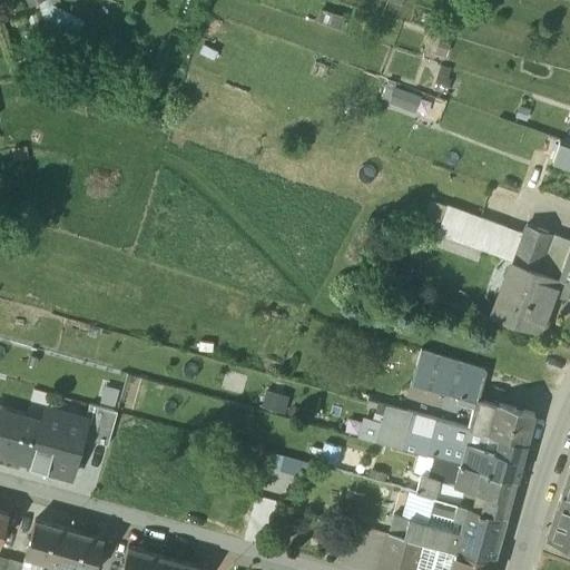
[(393,87),(389,104),(415,111),(420,95),(393,87)]
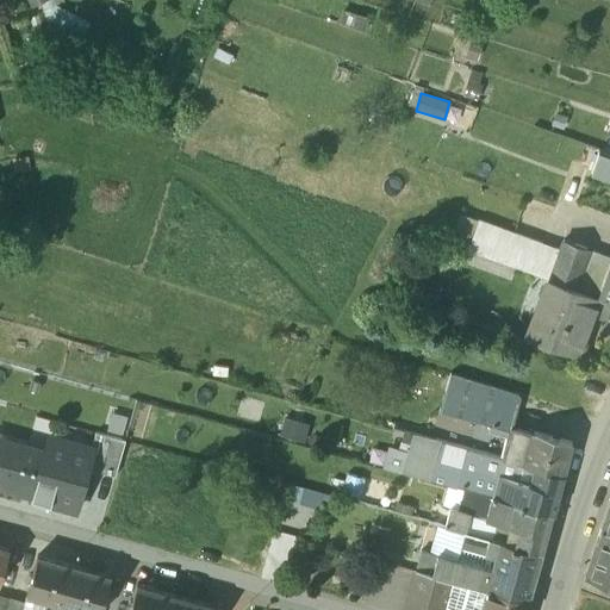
[(450,105),(446,119),(470,126),(474,113),(450,105)]
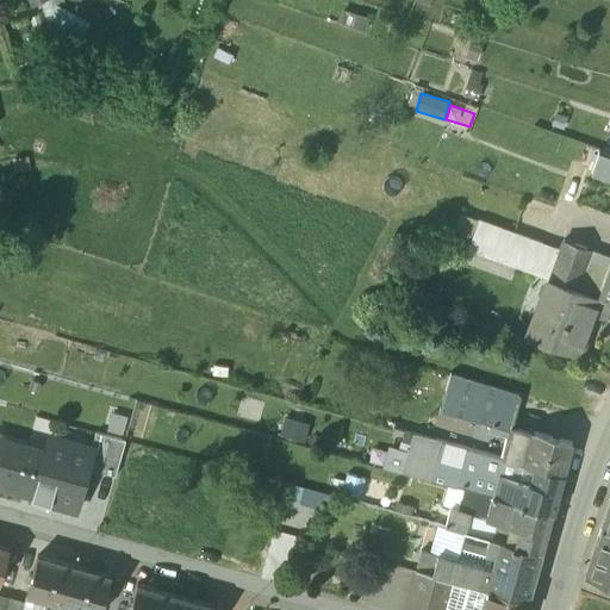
[(609,160),(609,153),(598,149),(592,166),(607,170),(609,160)]
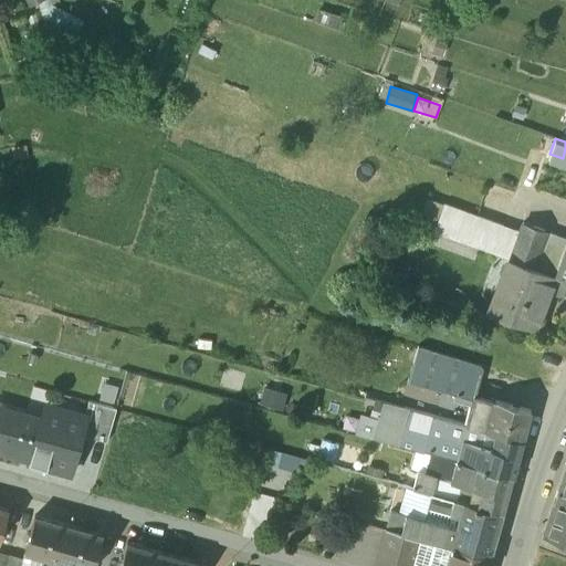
[(437,232),(510,259),(521,231),(448,203),(437,232)]
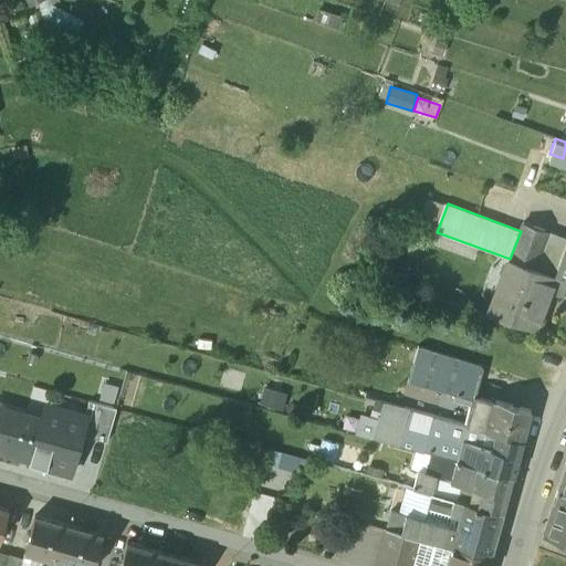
[(546,231),(524,222),(521,231),(510,259),(530,266),(533,268),(546,231)]
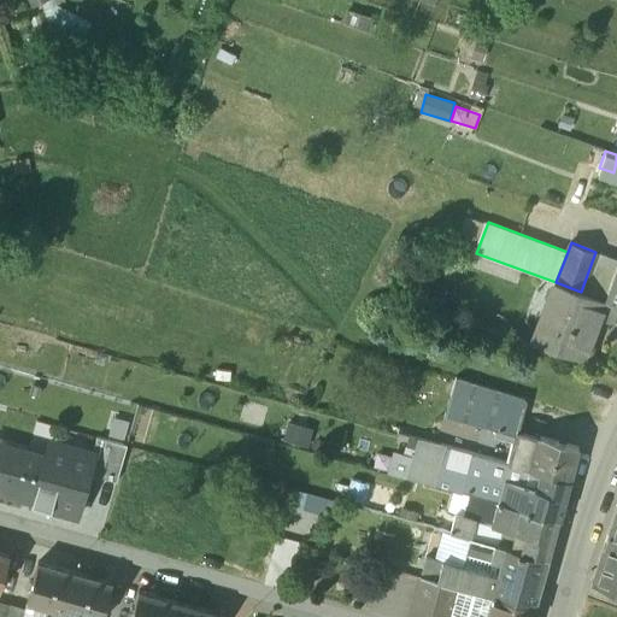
[(616,270),(616,259),(595,252),(581,292),(606,300),(616,270)]
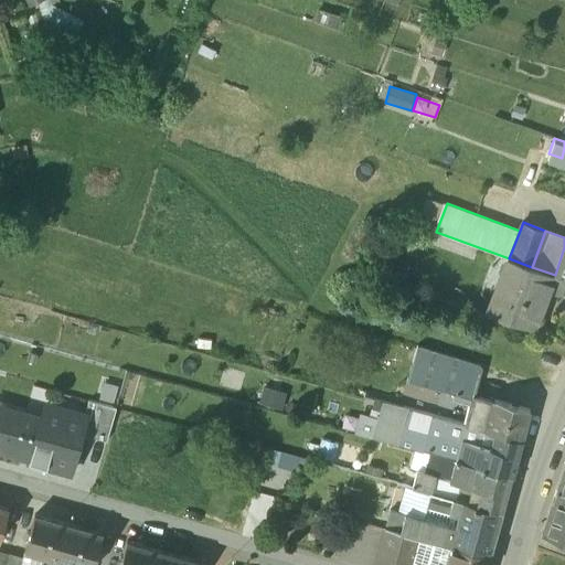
[(564,247),(555,275),(564,278),(564,247)]
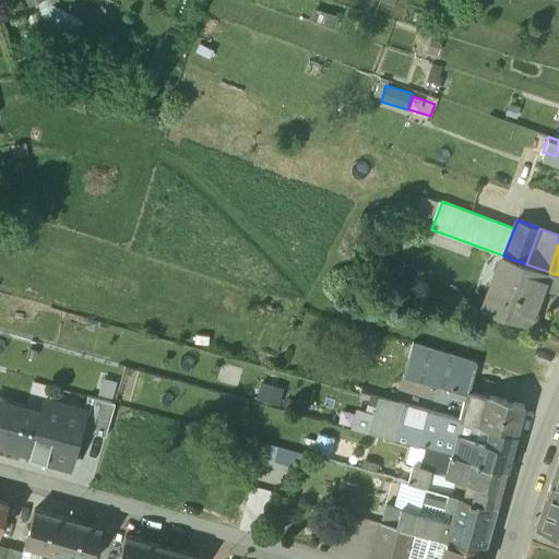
[(523,263),(503,256),(484,309),(532,326),(546,289),(518,278),(523,263)]
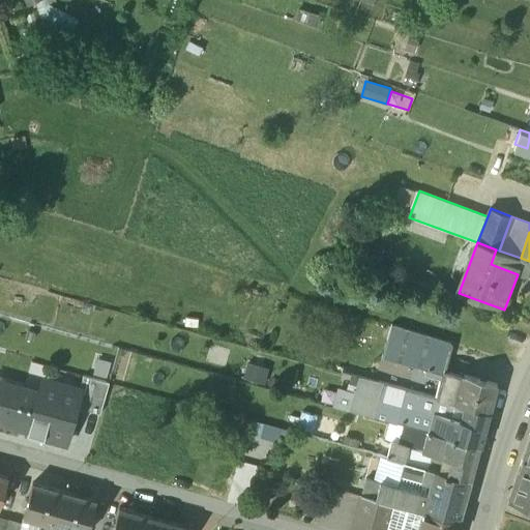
[(499,251),(496,249),(491,264),(518,274),(525,277),(529,263),(529,261),(521,258),(499,251)]
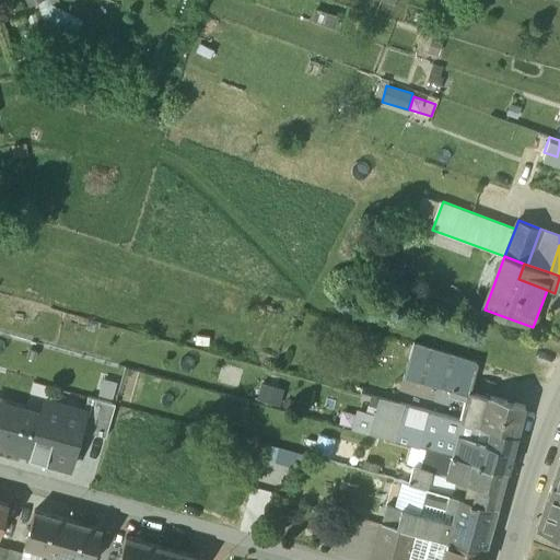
[(412,343),(403,377),(451,391),(469,396),(469,394),(478,363),(412,343)]
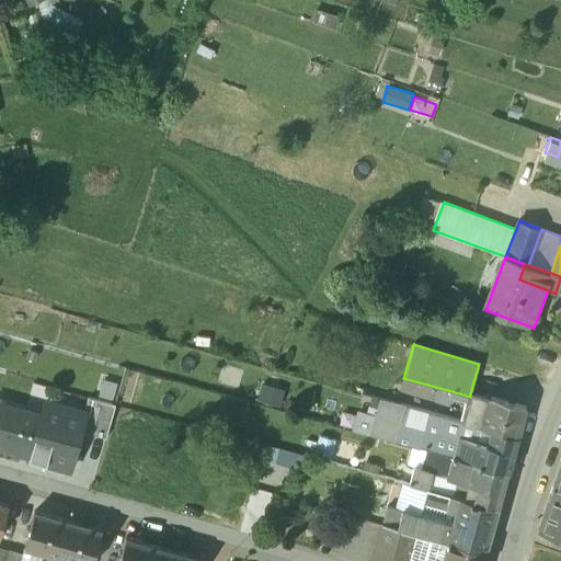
[(424,412),(444,418),(451,391),(403,378),(402,381),(431,390),(424,412)]
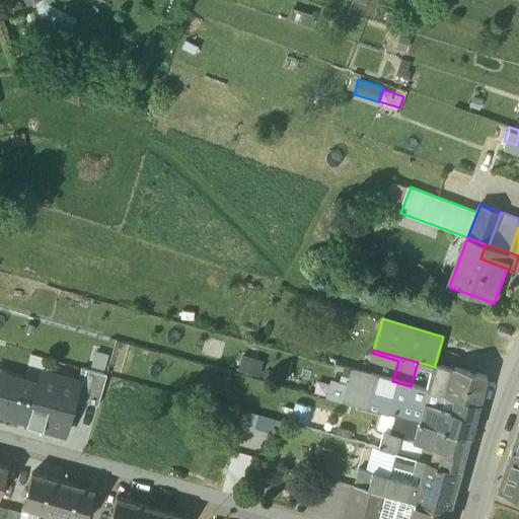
[(238,372),(258,378),(264,360),(243,355),(238,372)]
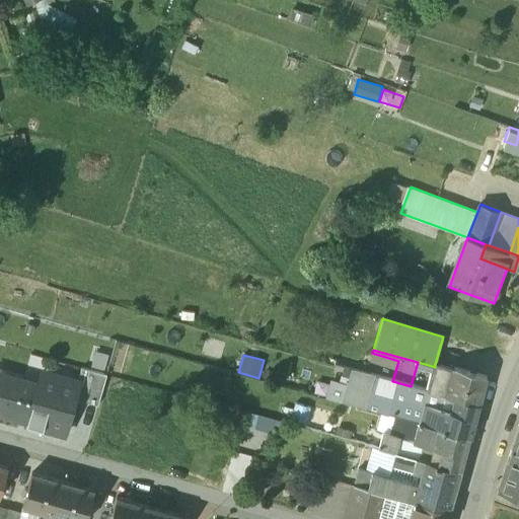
[(411,386),(428,390),(435,367),(418,362),(411,386)]
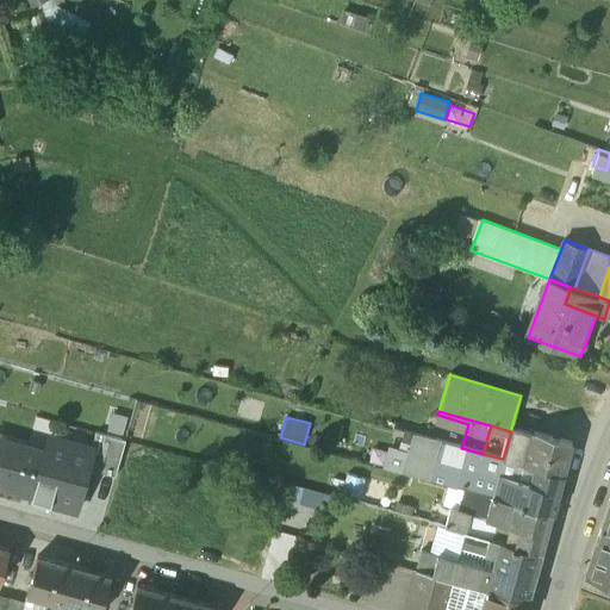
[(572,443),(535,433),(534,435),(511,429),(511,431),(503,459),(537,468),(562,475),(572,443)]
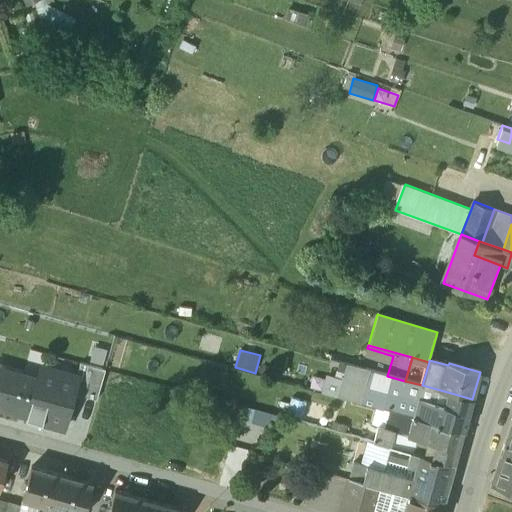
[(106,369),(80,362),(76,377),(77,378),(73,393),(97,400),(106,369)]
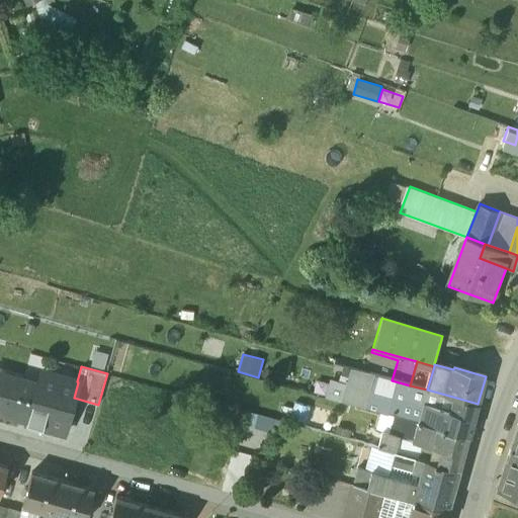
[(325,398),(352,405),(361,372),(342,367),(338,380),(330,378),(325,398)]
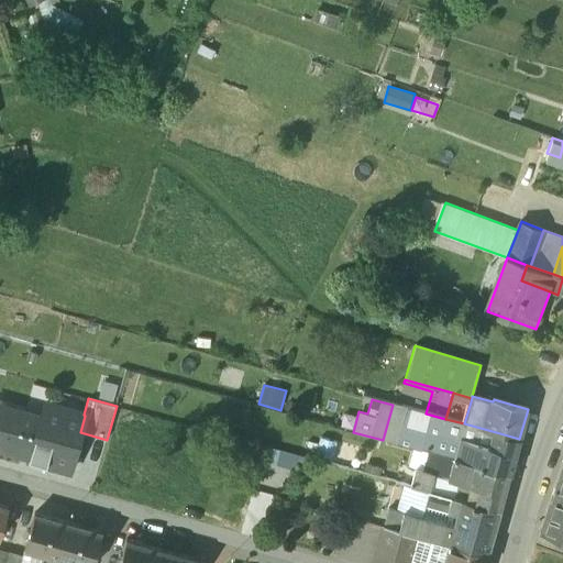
[(383,440),(427,452),(432,432),(421,429),(426,414),(393,405),(383,440)]
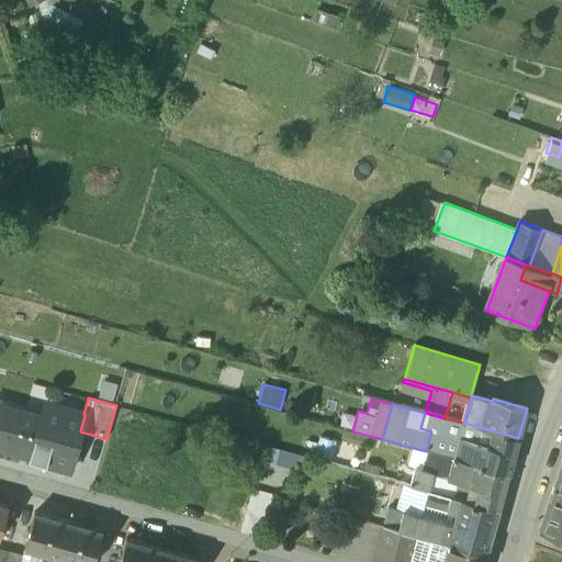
[(56,423),(0,407),(0,448),(30,457),(30,460),(69,471),(80,431),(85,415),(83,414),(59,407),(56,423)]
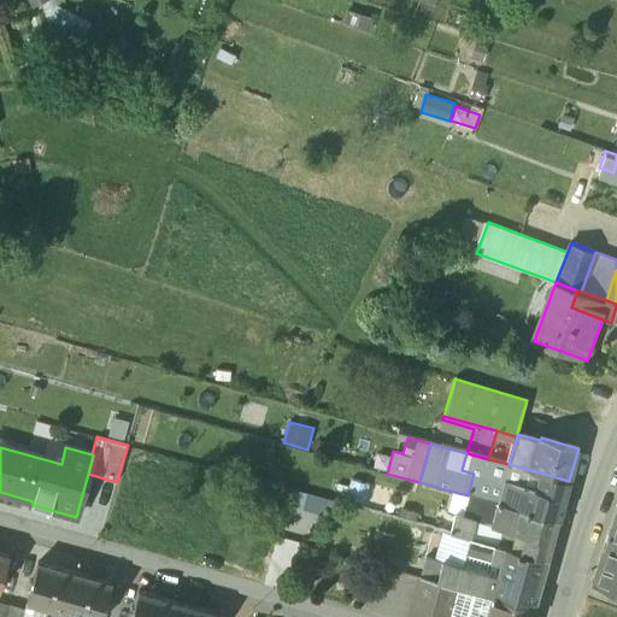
[(342,450),(339,459),(374,469),(376,459),(342,450)]
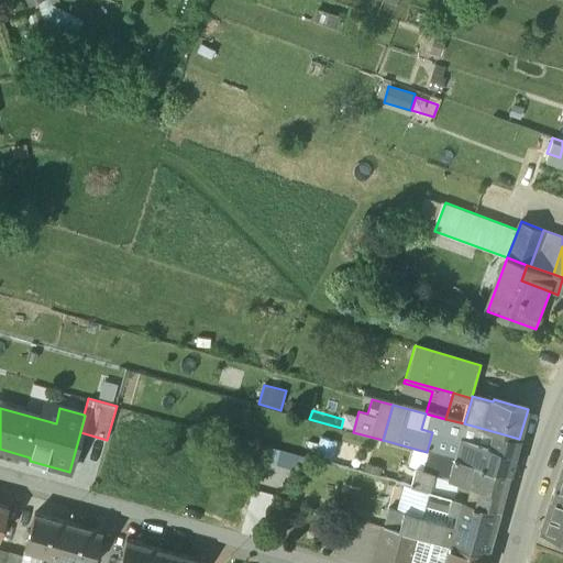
[(430,453),(437,455),(443,434),(461,439),(492,448),(496,432),(464,423),(445,419),(426,414),(421,429),(432,432),(427,452),(430,453)]
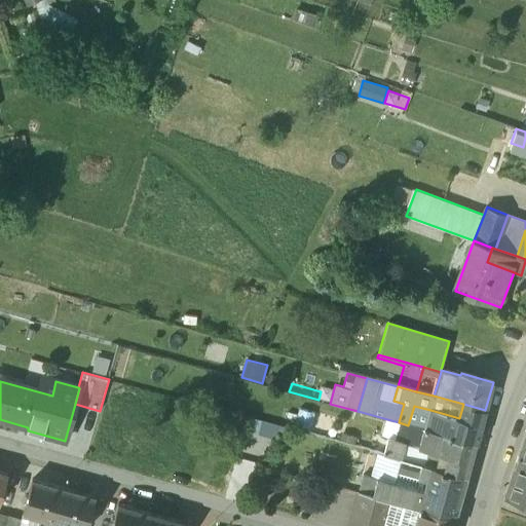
[(266,421),(311,434),(317,415),(255,398),(256,396),(243,392),(237,413),(253,417),(256,406),(269,409),(266,421)]
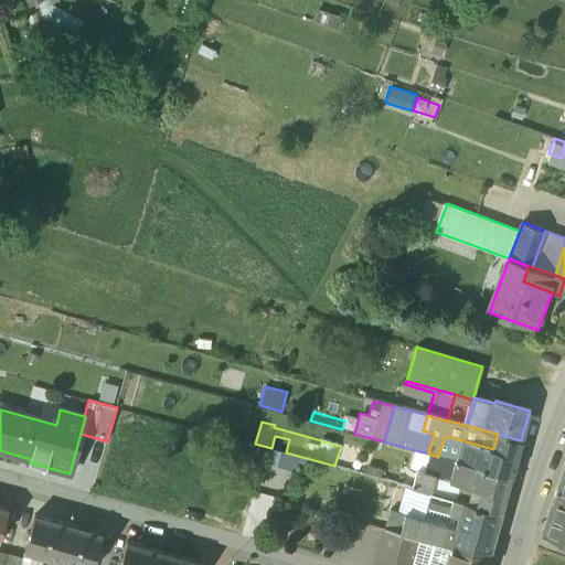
[(521,440),(498,434),(493,449),(462,440),(456,461),(511,477),(521,440)]
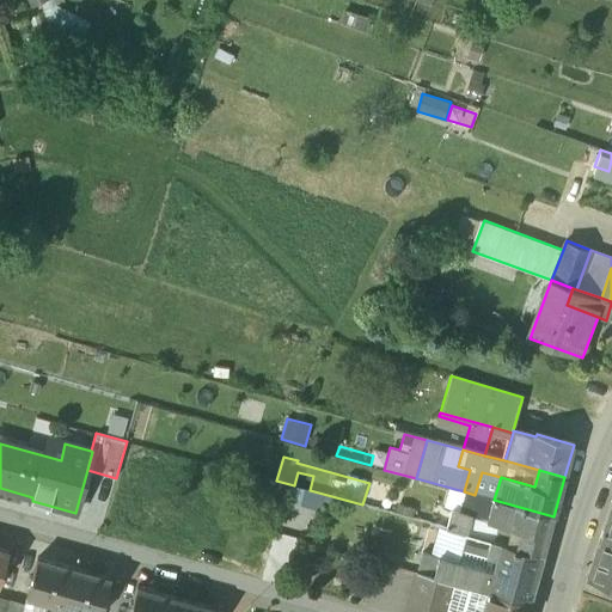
[(482,472),(475,495),(494,500),(501,477),(482,472)]
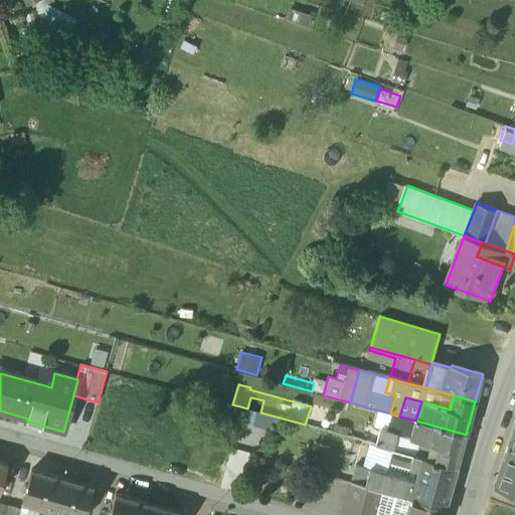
[(393,414),(388,432),(393,433),(411,439),(415,420),(399,416),(393,414)]
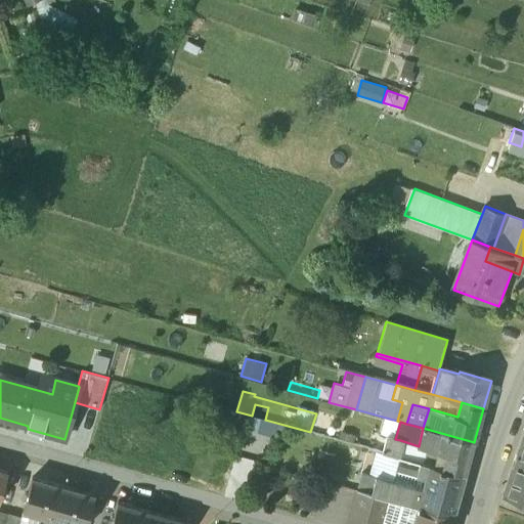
[(474,442),(423,428),(419,446),(447,454),(443,469),(465,475),(474,442)]
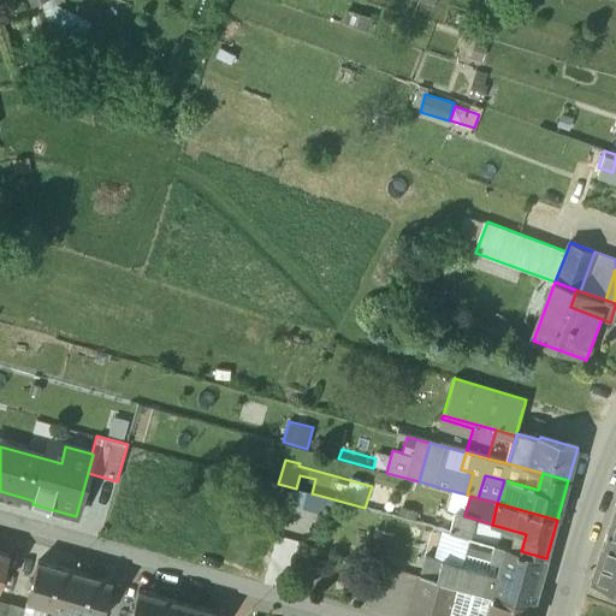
[(615,507),(590,585),(615,593),(615,507)]
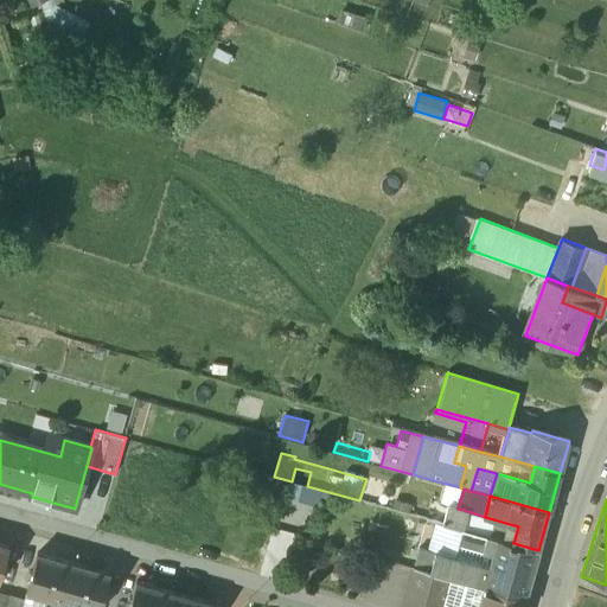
[(458,509),(448,506),(442,524),(464,530),(467,517),(464,510),(458,509)]
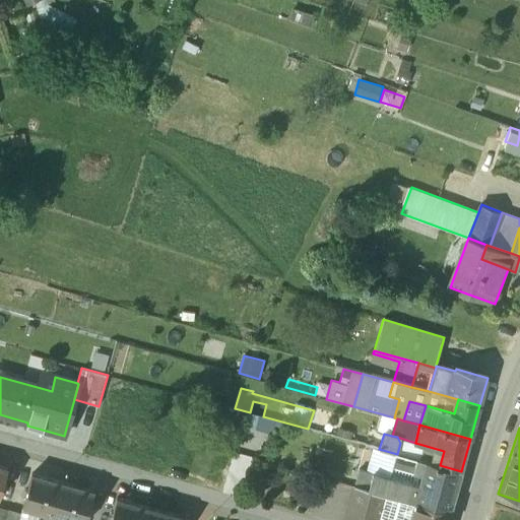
[(416,459),(413,473),(423,476),(420,485),(391,477),(388,486),(386,495),(414,503),(415,503),(450,512),(461,471),(440,465),(416,459)]
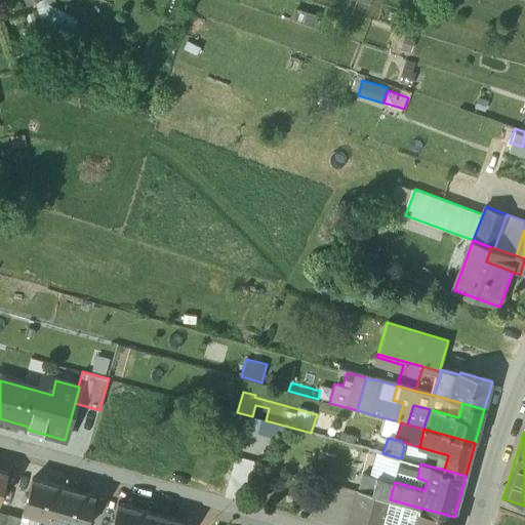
[(395,482),(363,473),(358,491),(374,495),(390,499),(392,491),(395,482)]
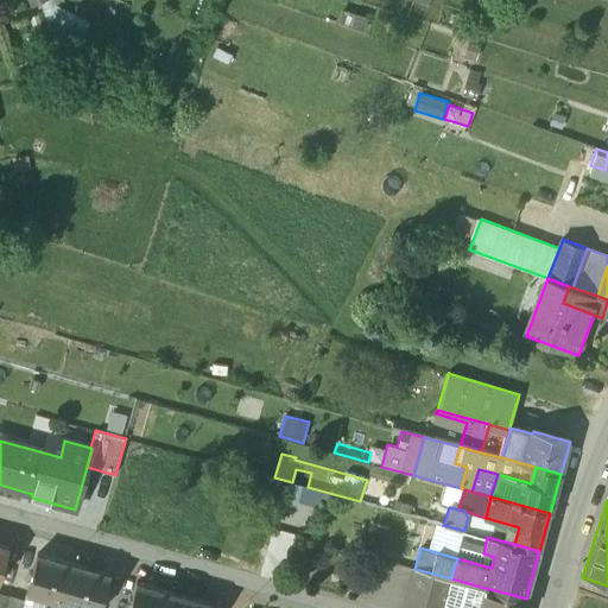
[(73,567),(36,556),(25,594),(51,601),(62,605),(73,567)]
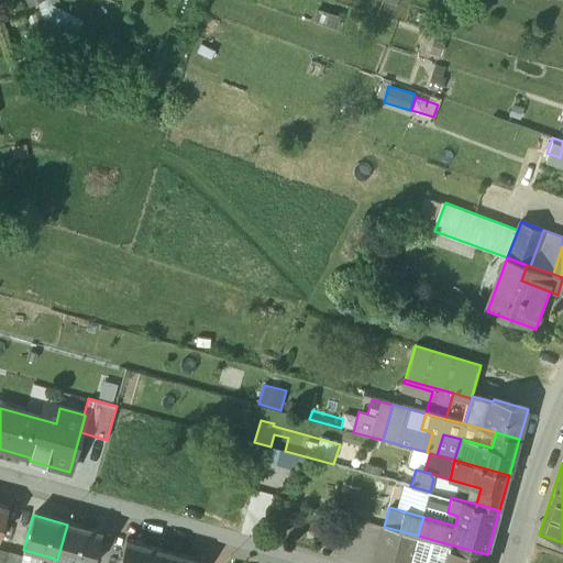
[(91,562),(100,533),(67,525),(57,560),(69,562),(91,562)]
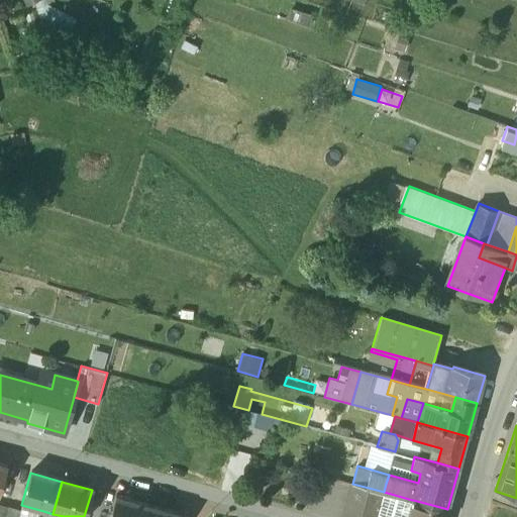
[(369,488),(352,484),(342,516),(377,516),(378,515),(384,492),(369,488)]
